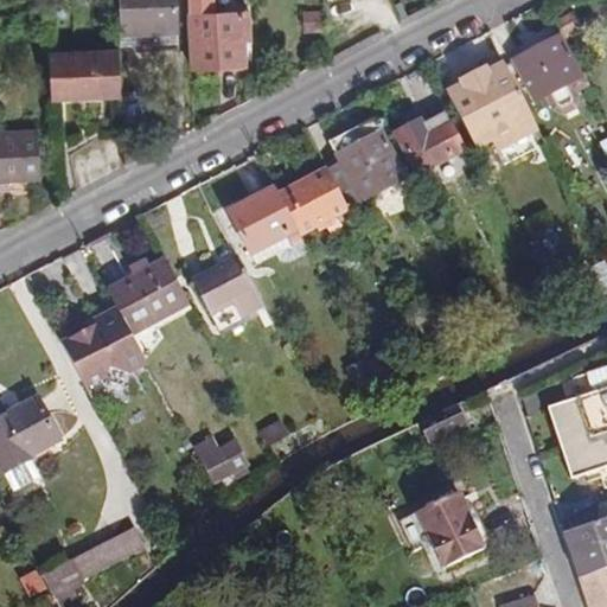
[(119,0),(121,36),(140,34),(141,46),(158,45),(157,33),(174,32),(172,0),(119,0)]
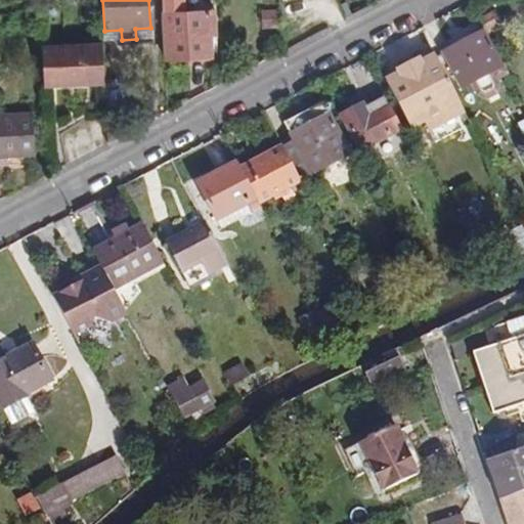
[(160,0),(164,59),(188,57),(212,56),(210,36),(209,10),(185,12),(184,0),(160,0)]
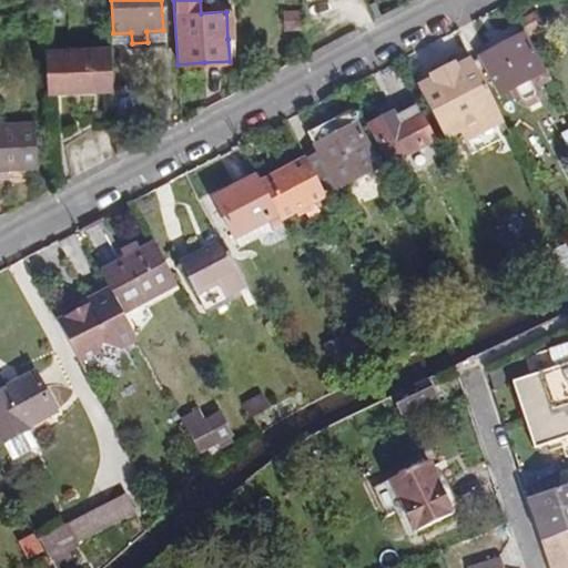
[(314,0),(324,20),(348,9),(343,0),(314,0)]
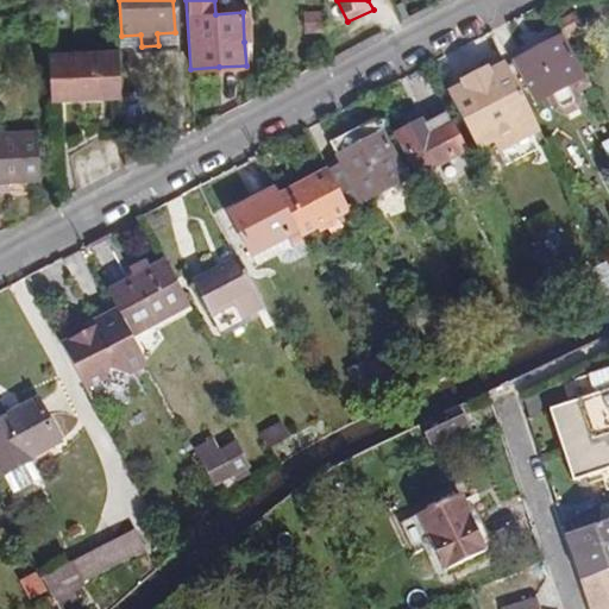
[(556,23),(570,48),(589,37),(576,12),(556,23)]
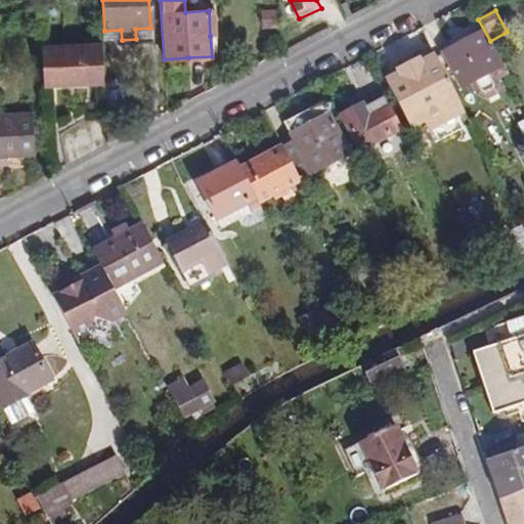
[(135,29),(136,39),(151,39),(150,28),(135,29)]
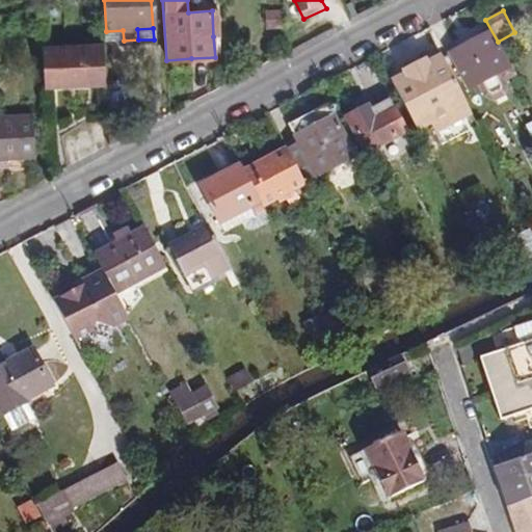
[(123,30),(106,31),(107,42),(124,41),(123,30)]
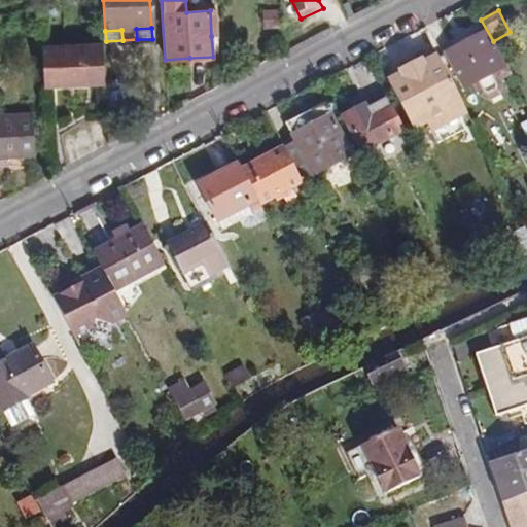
[(464,43),(446,54),(464,89),(476,82),(482,94),(487,97),(501,90),(502,82),(500,79),(512,74),(506,66),(504,67),(485,32),(464,43)]
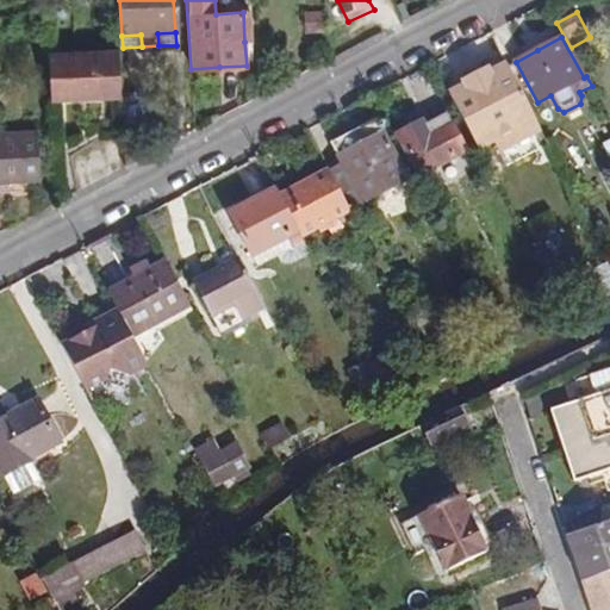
[(118,53),(47,56),(49,101),(85,99),(120,97),(118,53)]
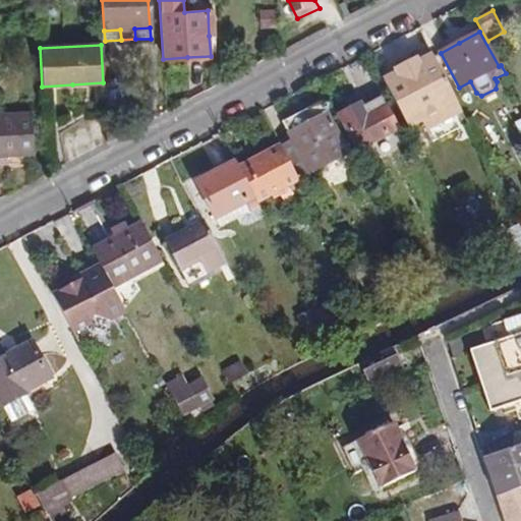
[(422,122),(426,131),(463,113),(432,56),(418,64),(409,68),(406,64),(395,70),(398,74),(383,82),(408,130),(422,122)]
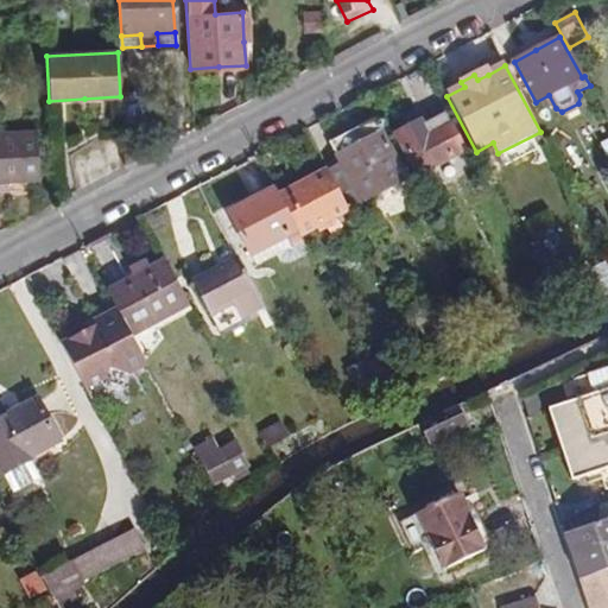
[(423,125),(428,134),(449,122),(444,114),(423,125)]
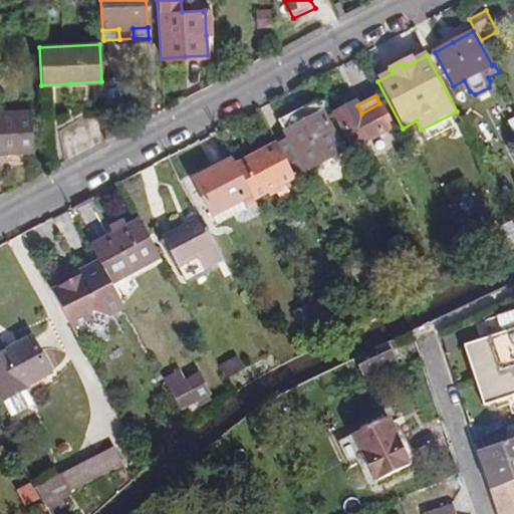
[(333,112),(363,170),(369,167),(358,147),(395,126),(381,102),(379,103),(361,113),(357,105),(355,100),(333,112)]
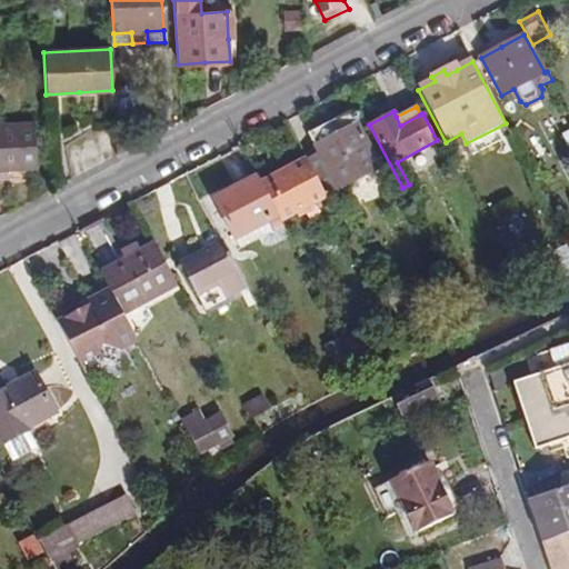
[(325,142),(357,125),(350,112),(326,126),(307,136),(313,148),(325,142)]
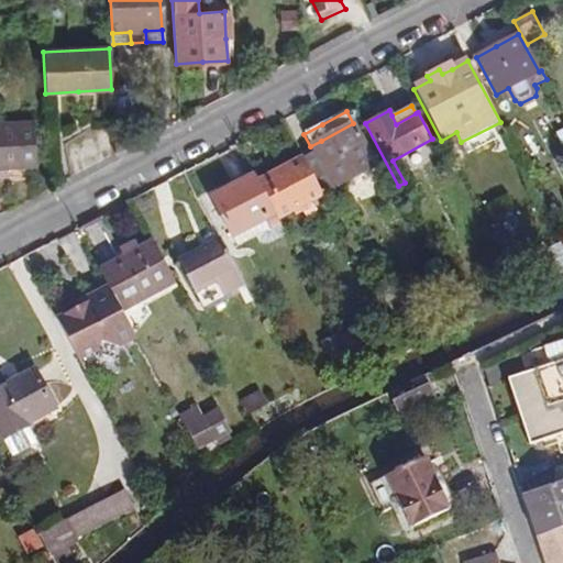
[(0,123),(0,167),(12,167),(36,166),(34,121),(0,123)]
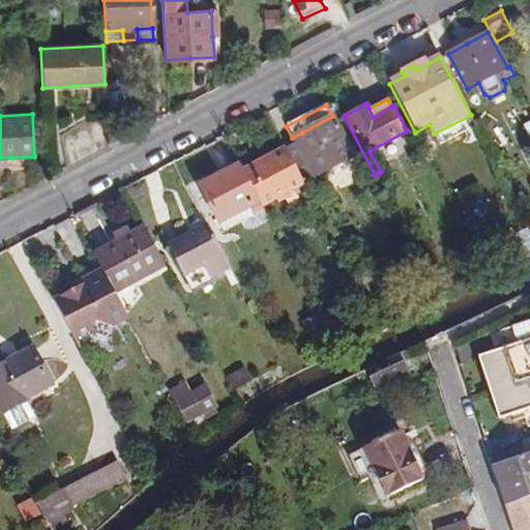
[(304,183),(307,189),(310,188),(312,187),(321,182),(318,176),(354,156),(332,116),(302,133),(292,138),(296,144),(286,150),(304,183)]
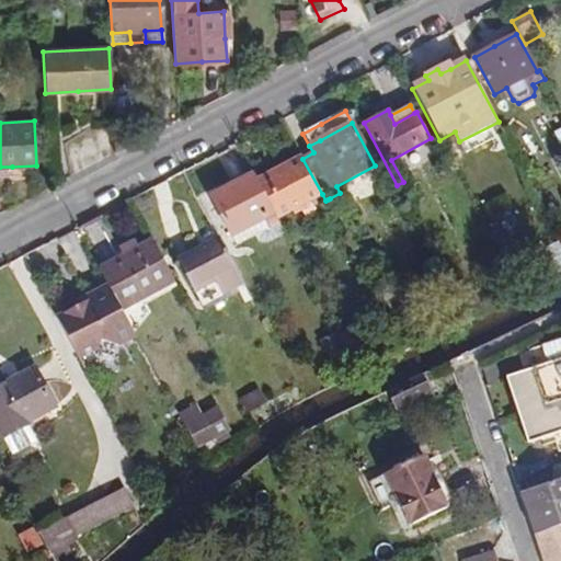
[(256,181),(277,218),(322,194),(302,159),(302,156),(281,168),(256,181)]
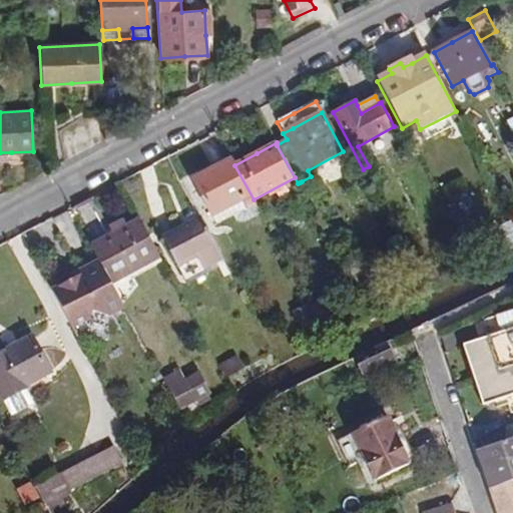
[(212,169),(192,180),(212,217),(241,201),(246,210),(257,204),(253,199),(234,165),(231,159),(212,169)]
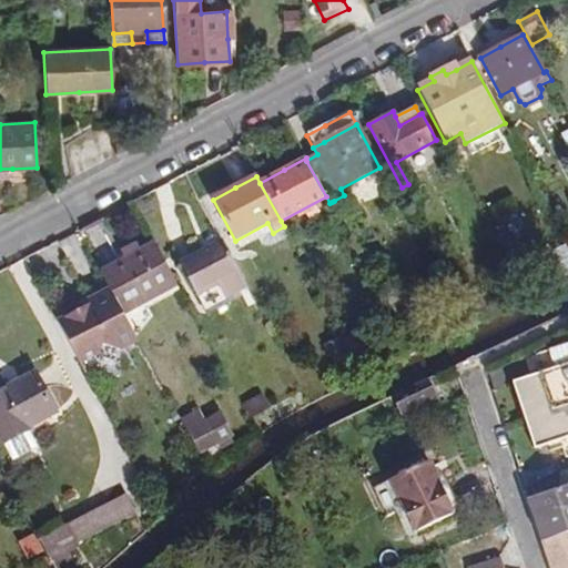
[(235,241),(240,251),(260,240),(263,245),(271,247),(290,237),(284,226),(273,233),(267,223),(235,241)]
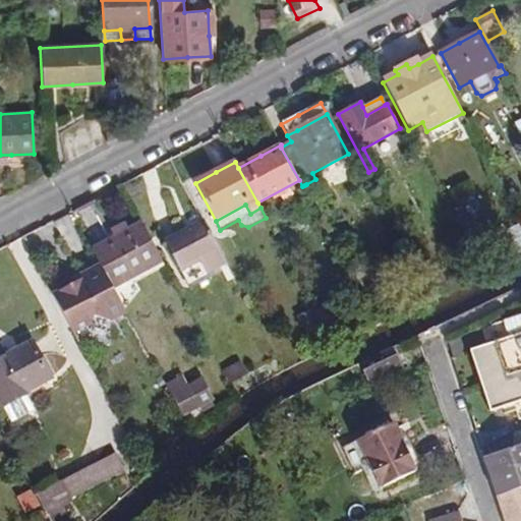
[(208,273),(225,264),(203,221),(184,230),(165,240),(181,271),(200,261),(208,273)]
